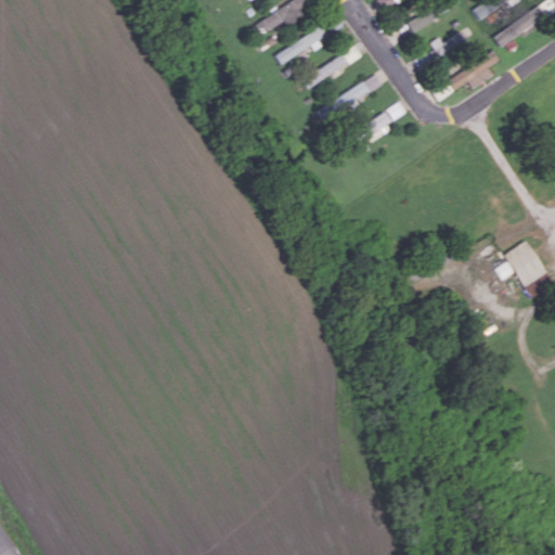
[(302,11),(300,9),(307,4),(304,0),(287,0),(253,23),(261,37),(302,11)]
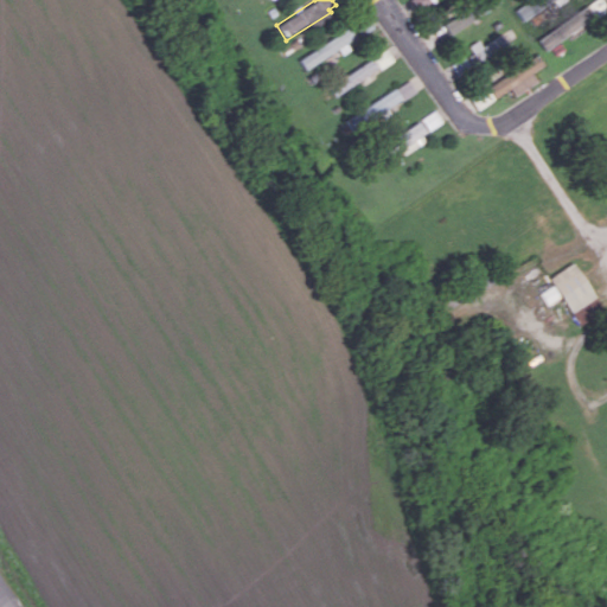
[(537,0),(531,0),(517,10),(522,18),(542,6),(537,0)]
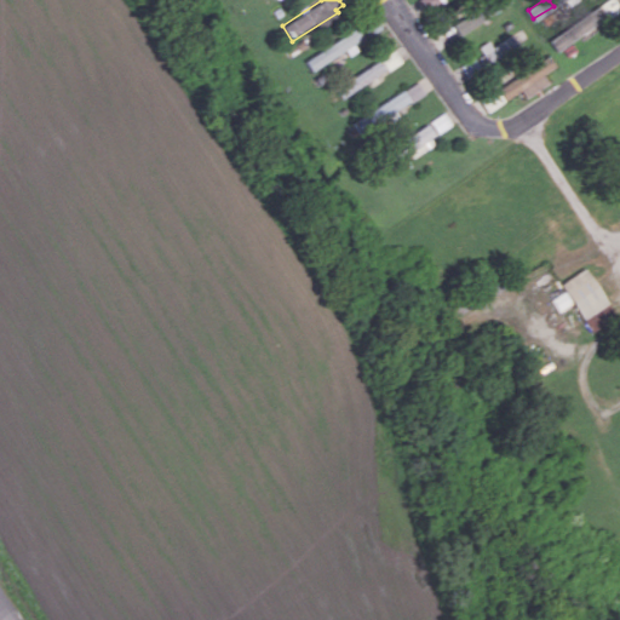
[(619,6),(615,0),(608,0),(557,34),(564,45),(619,7),(619,6)]
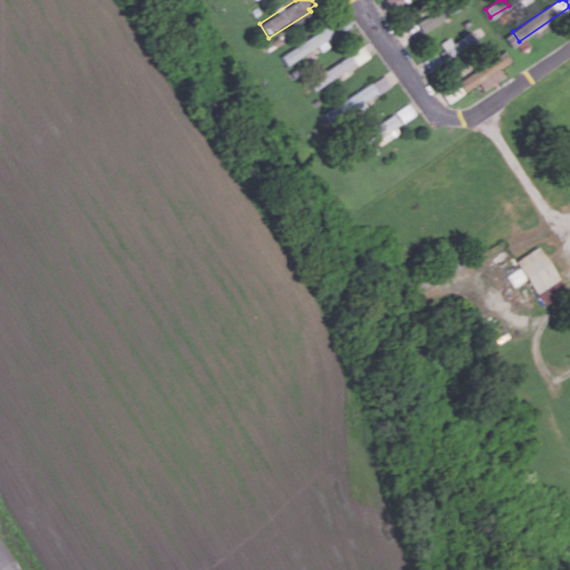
[(440,51),(442,56),(475,45),(472,33),(453,39),(452,37),(440,41),(443,50),(440,51)]
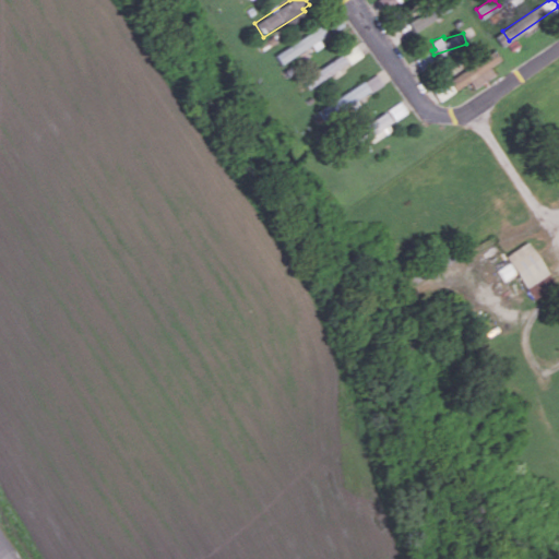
[(302,81),(309,90),(359,52),(354,44),(302,81)]
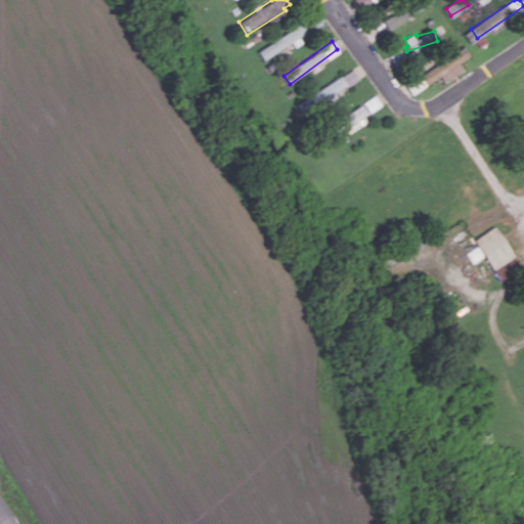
[(443,82),(463,70),(459,62),(469,56),(464,47),(420,75),(426,85),(440,76),(443,82)]
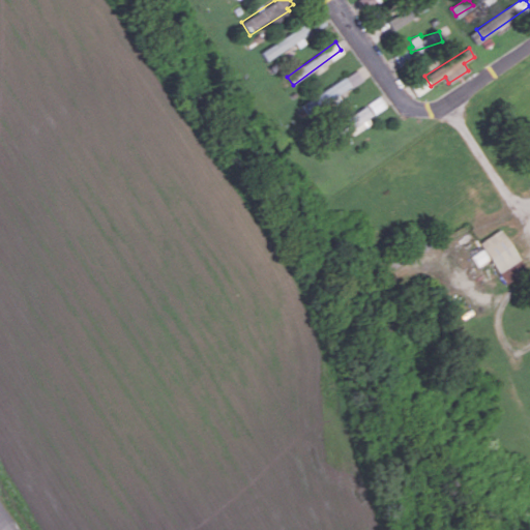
[(362,79),(356,69),(312,98),(317,107),(362,79)]
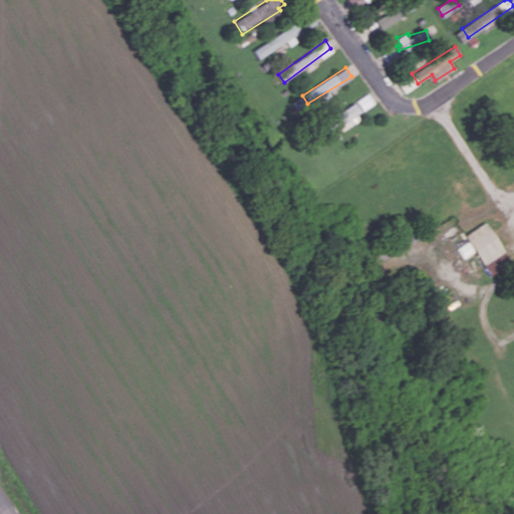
[(330,131),(359,111),(354,103),(325,121),(330,131)]
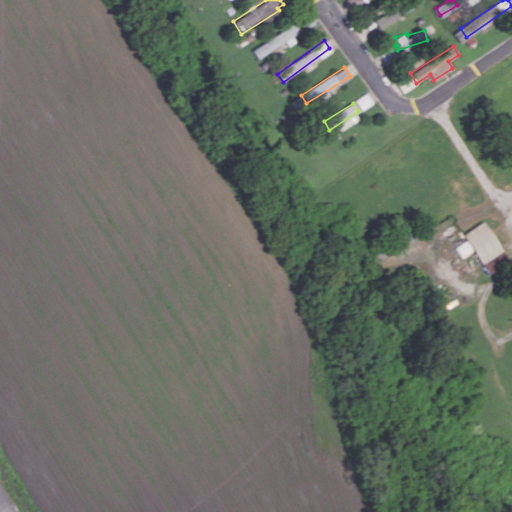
[(463,234),(488,274),(508,261),(483,221),(463,234)]
